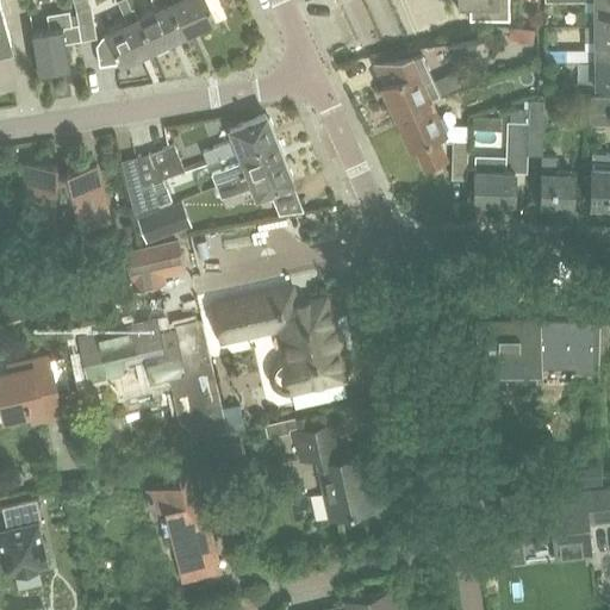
[(0,0),(0,43),(12,41),(0,0)]
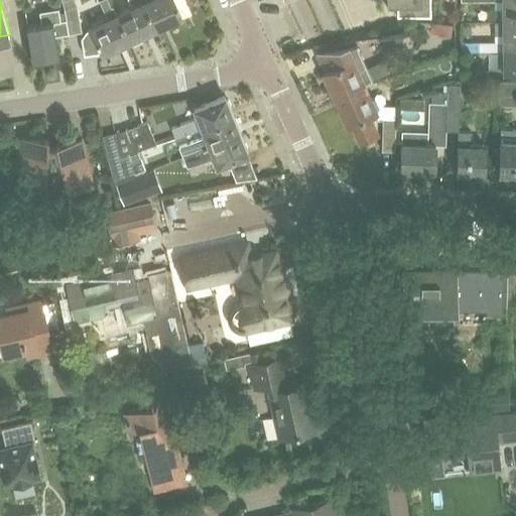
[(99,0),(99,1),(103,10),(110,7),(107,0),(99,0)]
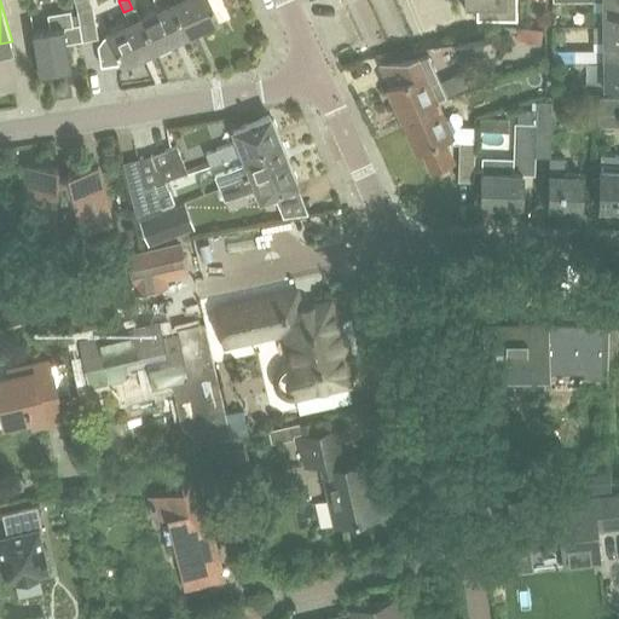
[(186,35),(172,4),(169,0),(154,0),(158,10),(140,18),(155,50),(186,35)]
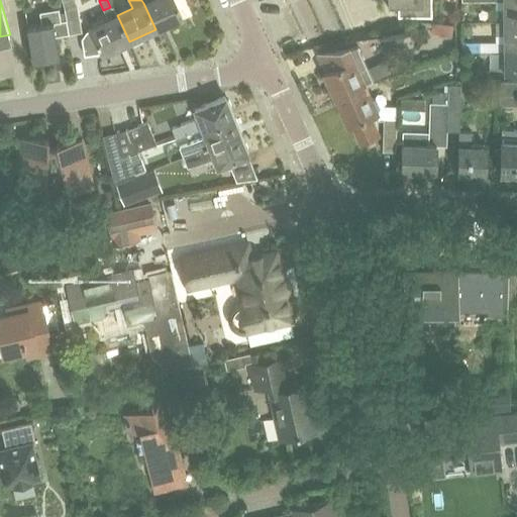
[(174,0),(149,0),(143,3),(156,29),(182,17),(174,0)]
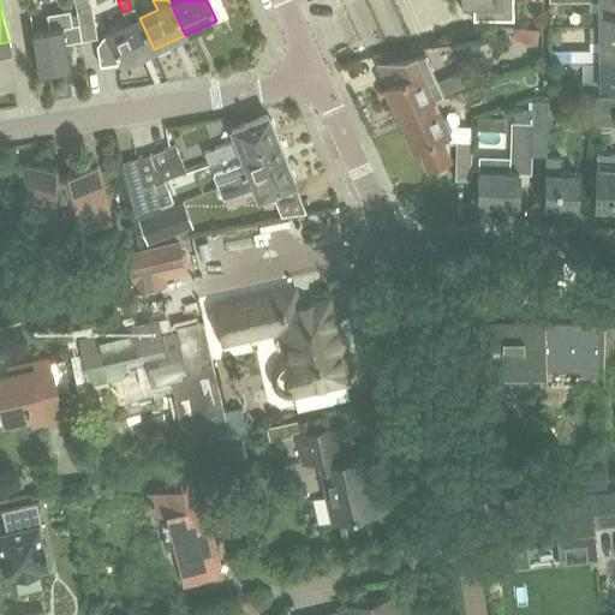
[(460,0),(461,9),(472,9),(472,19),(513,18),(512,0),(460,0)]
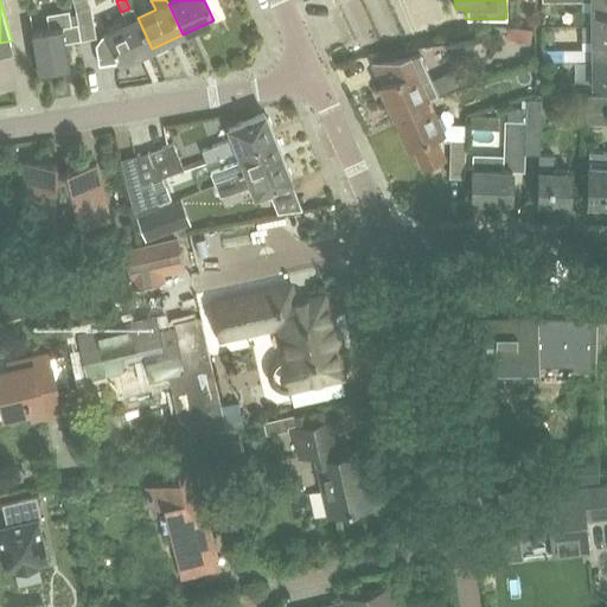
[(606,24),(606,0),(580,0),(580,1),(581,11),(590,10),(590,25),(606,24)]
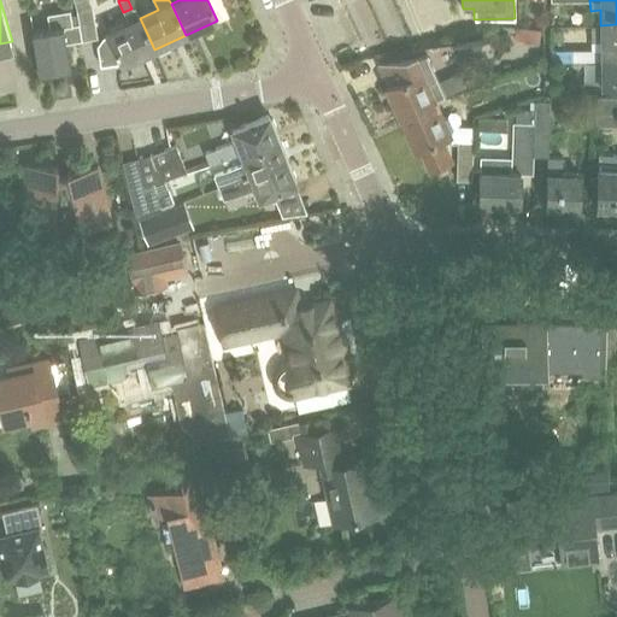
[(76,9),(80,25),(82,41),(97,39),(92,6),(76,9)]
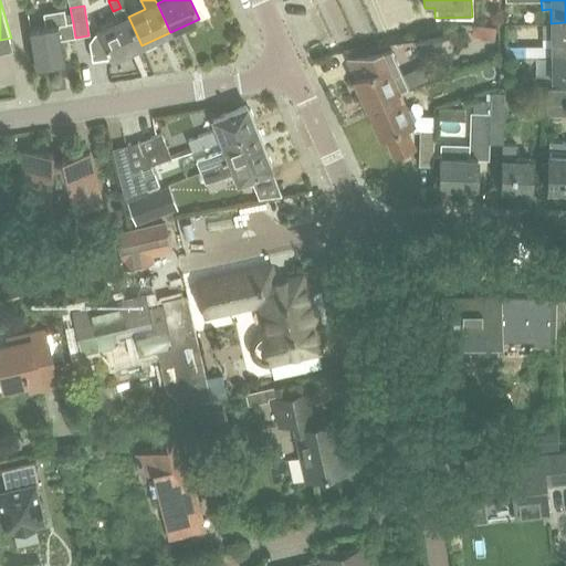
[(142,45),(128,17),(123,7),(121,8),(113,11),(118,22),(98,31),(94,32),(88,43),(92,61),(111,58),(112,60),(142,45)]
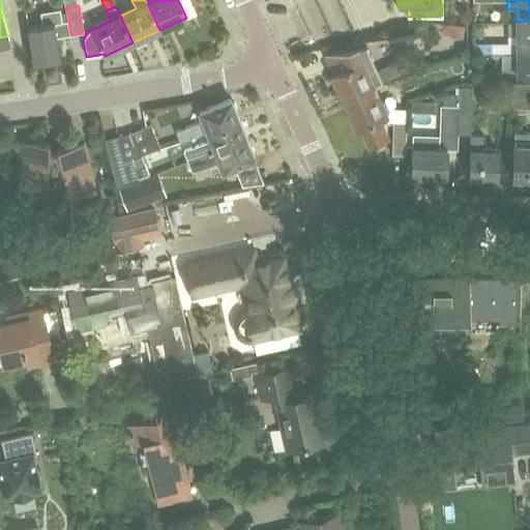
[(57,37),(70,35),(68,22),(61,23),(59,10),(40,12),(42,25),(27,27),(32,63),(60,59),(57,37)]
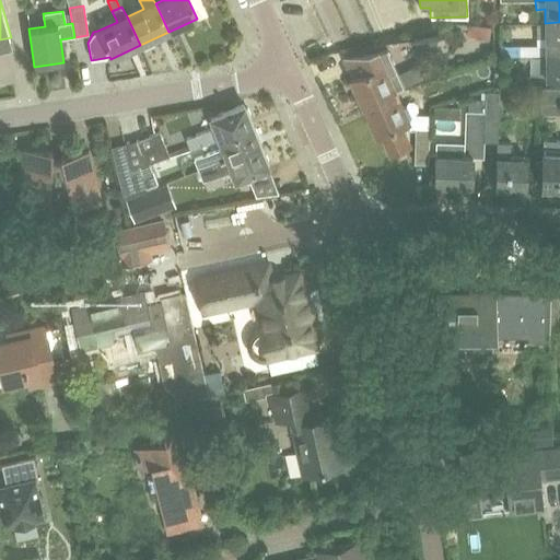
[(536,50),(545,50),(559,49),(559,22),(545,23),(536,23),(536,37),(545,36),(545,45),(536,45),(536,50)]
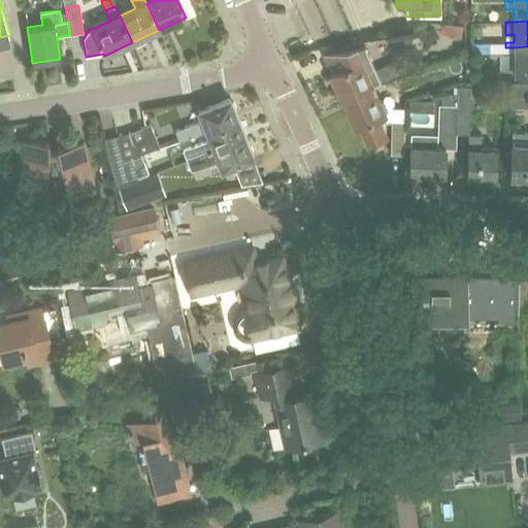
[(462,24),(440,22),(439,33),(460,36),(462,24)]
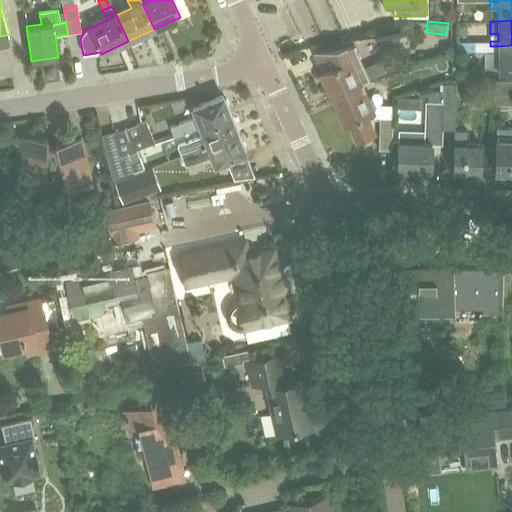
[(474,51),(474,41),(457,42),(457,51),(474,51)]
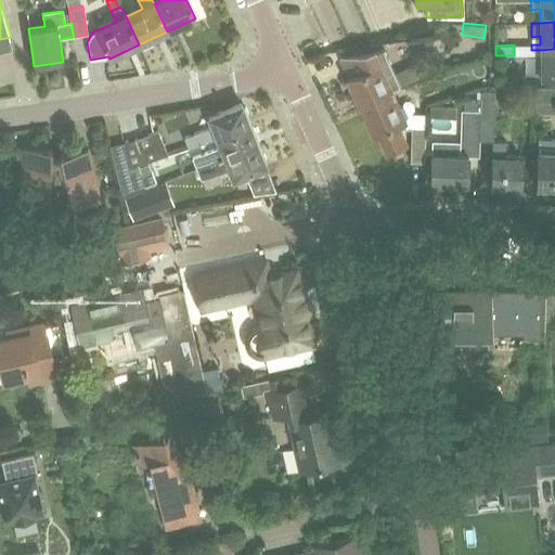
[(514,44),(514,55),(531,54),(531,50),(531,44),(514,44)]
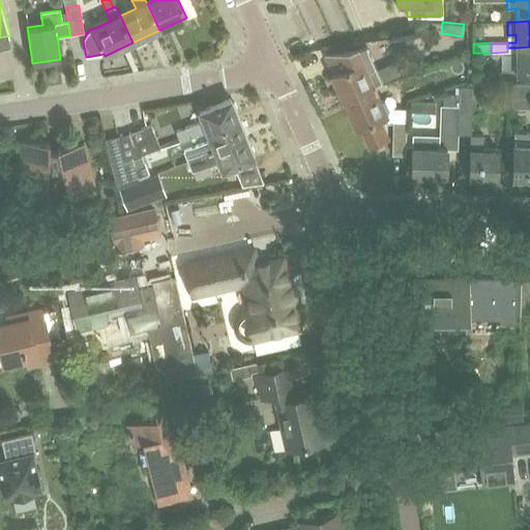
[(325,55),(333,72),(331,74),(344,100),(374,86),(383,82),(365,47),(357,49),(342,52),(325,55)]
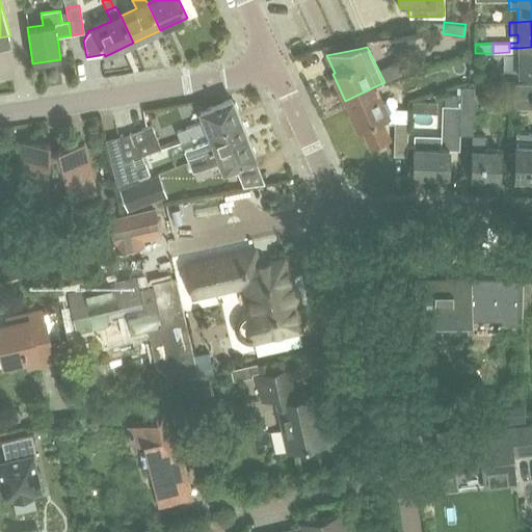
[(517,74),(531,73),(531,47),(517,48),(517,52),(517,74)]
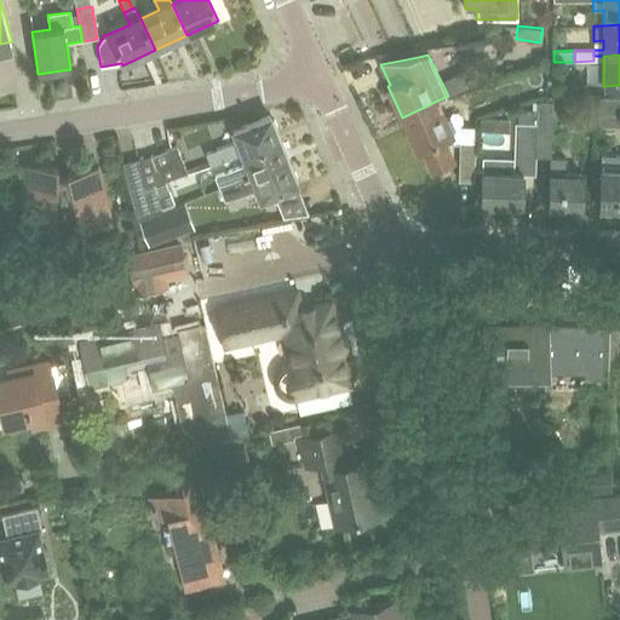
[(619,114),(619,96),(596,97),(596,114),(619,114)]
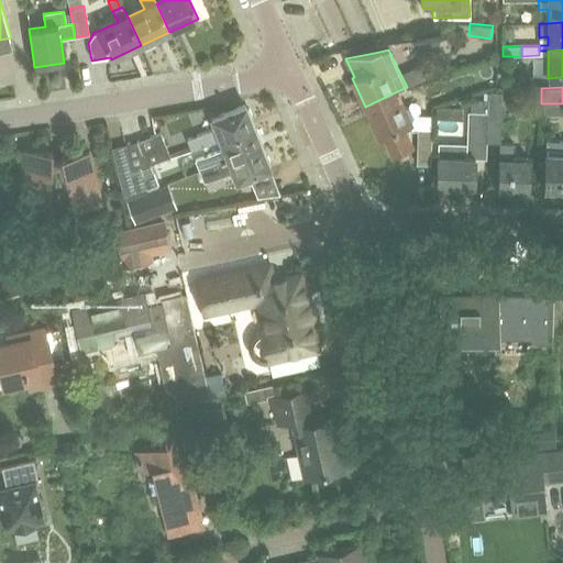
[(365,107),(378,135),(382,133),(392,155),(411,146),(403,124),(410,121),(397,91),(365,107)]
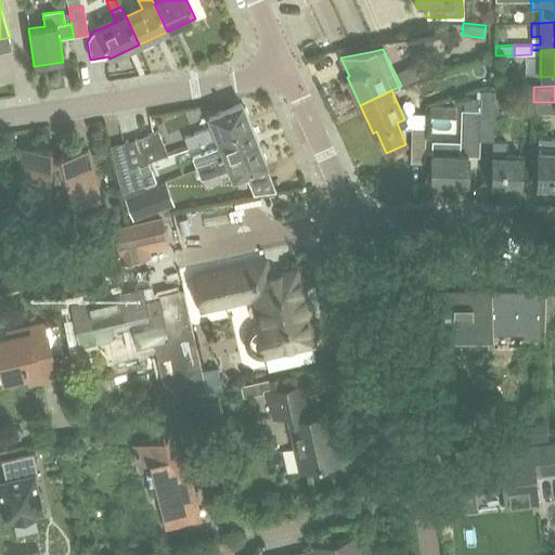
[(479,115),(478,125),(478,137),(493,137),(493,115),(493,91),(479,91),(479,98),(479,115)]
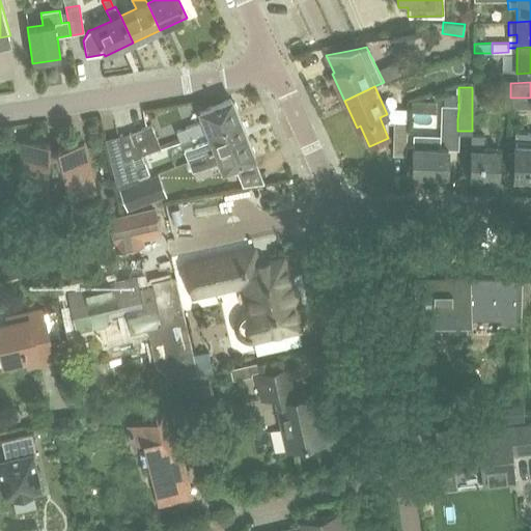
[(457,131),(457,119),(458,110),(458,93),(441,92),(440,148),(412,148),(412,176),(447,176),(447,149),(457,149),(457,131)]
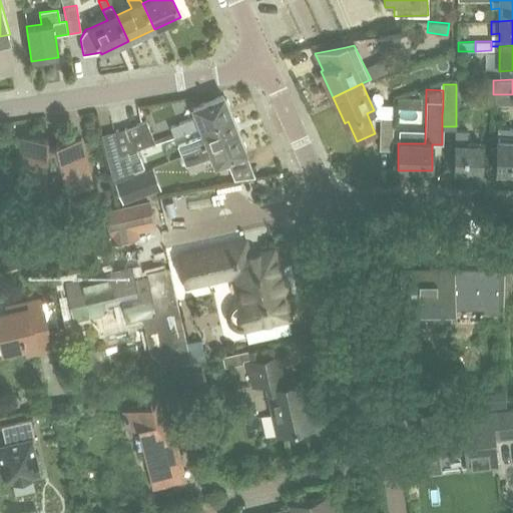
[(169,126),(173,137),(199,126),(230,114),(229,112),(228,113),(227,109),(228,109),(227,106),(228,104),(226,99),(223,98),(222,95),(192,107),(196,116),(169,126)]
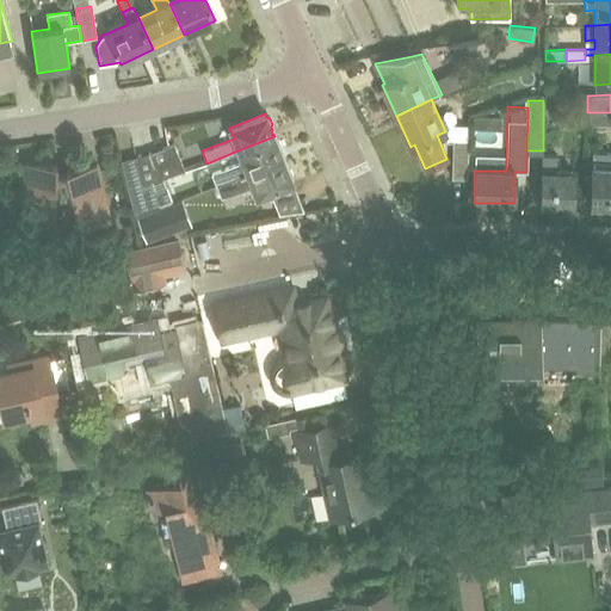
[(238,150),(242,161),(211,173),(216,185),(283,159),(282,156),(281,156),(279,153),(281,152),(279,149),(281,146),(279,141),(276,140),(275,136),(238,150)]
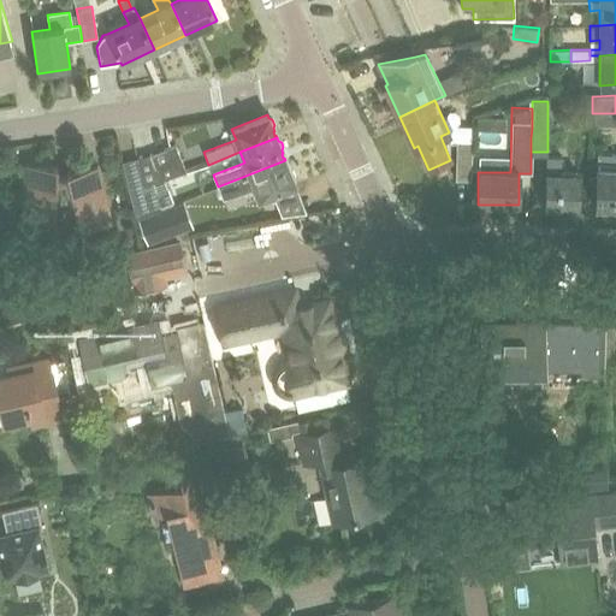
[(455,179),(471,179),(472,165),(473,142),(457,141),(455,179)]
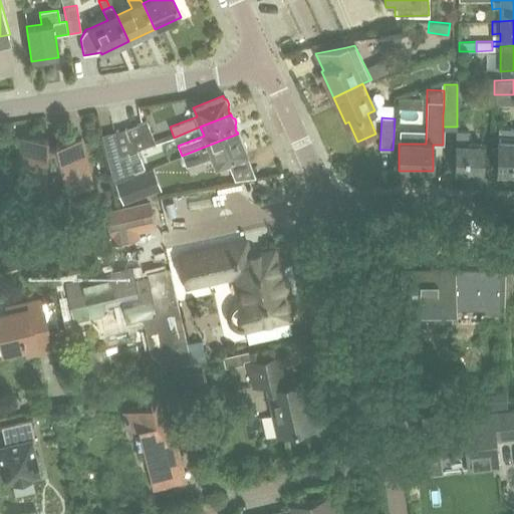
[(133,151),(155,144),(146,120),(124,129),(126,137),(133,151)]
